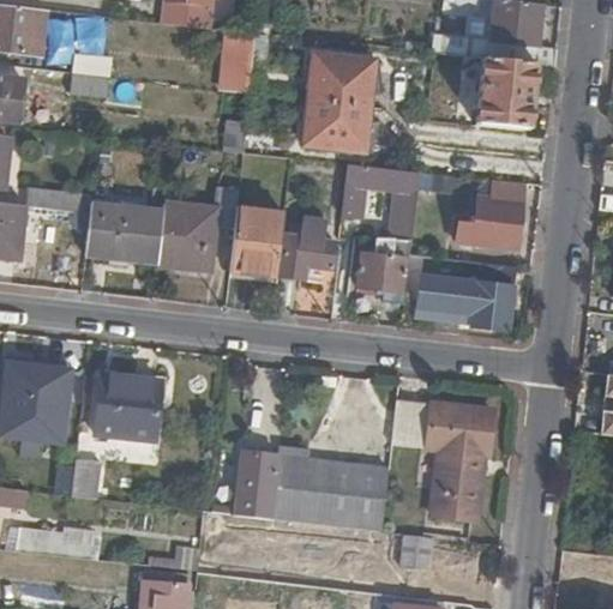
[(164,0),(162,23),(212,29),(215,0),(164,0)]
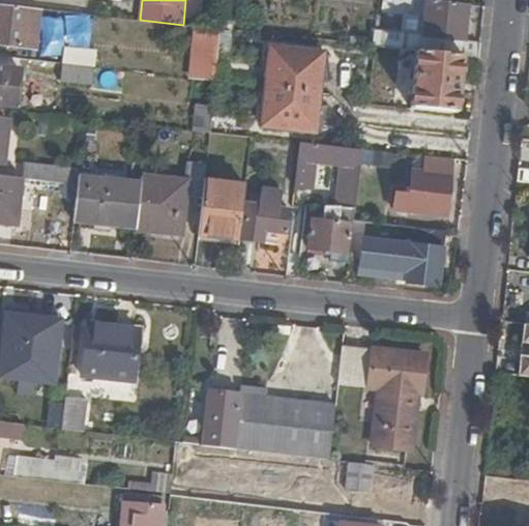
[(414,16),(416,0),(383,0),(382,12),(405,15),(414,16)]
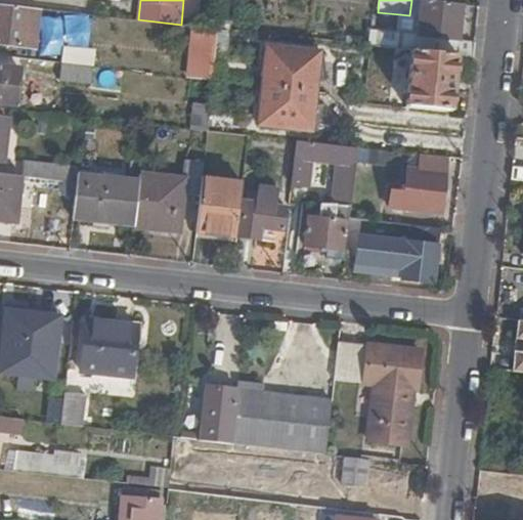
[(475,55),(476,43),(460,41),(464,4),(430,0),(422,0),(418,36),(398,34),(384,33),(382,46),(404,48),(459,54),(475,55)]
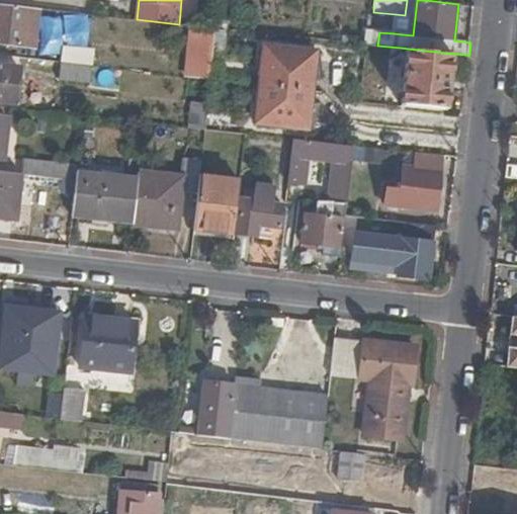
[(405,15),(396,14),(394,33),(413,35),(417,0),(407,0),(405,15)]
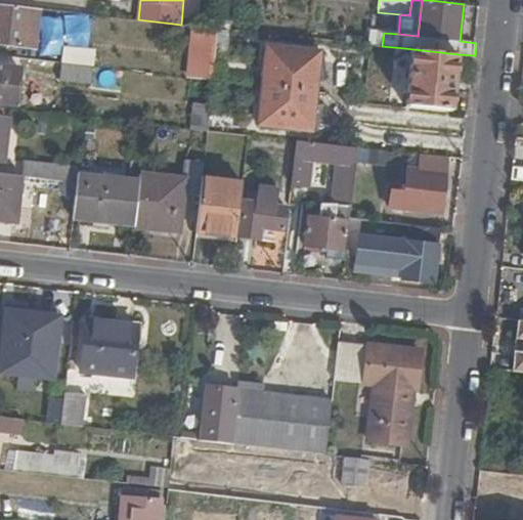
[(42,8),(0,3),(0,44),(37,48),(42,8)]
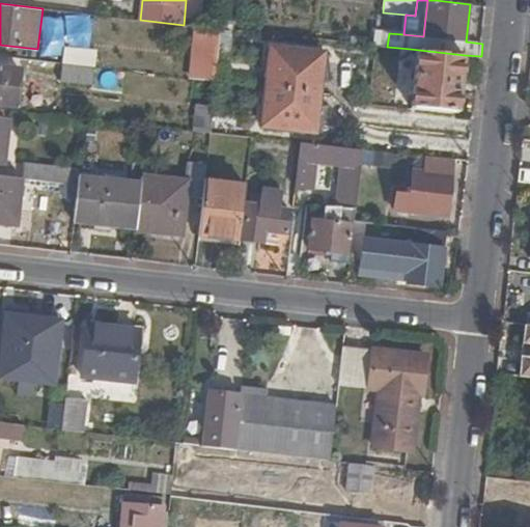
[(200,77),(217,79),(223,29),(205,27),(200,77)]
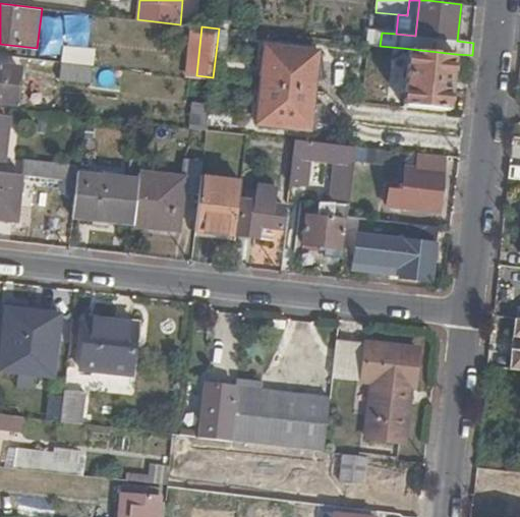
[(64,46),(62,62),(96,65),(97,49),(64,46)]
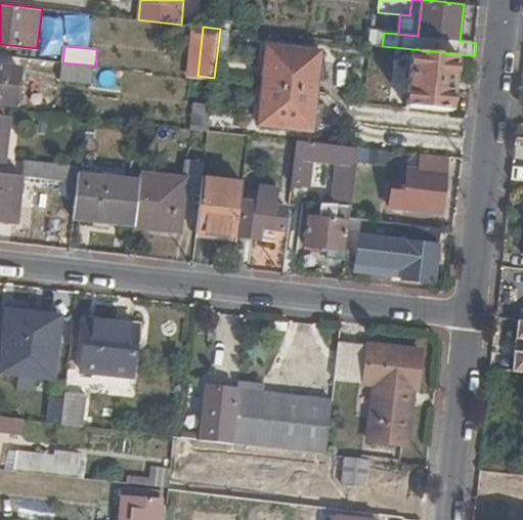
[(261,123),(311,129),(319,53),(269,48),(261,123)]
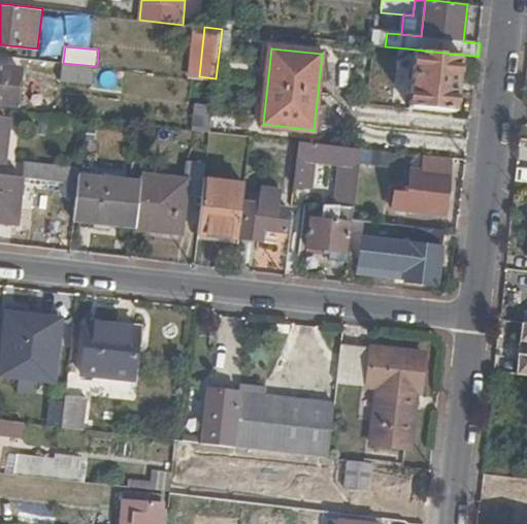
[(456,106),(462,55),(407,48),(407,57),(415,58),(409,101),(456,106)]
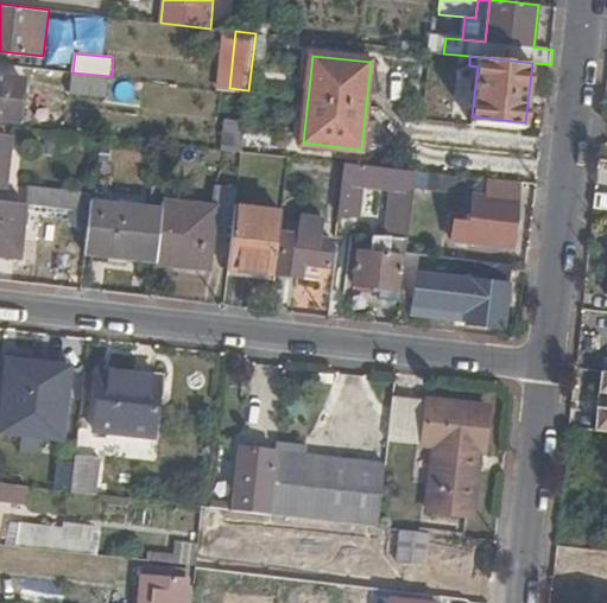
[(0,119),(21,121),(26,77),(0,74),(0,119)]
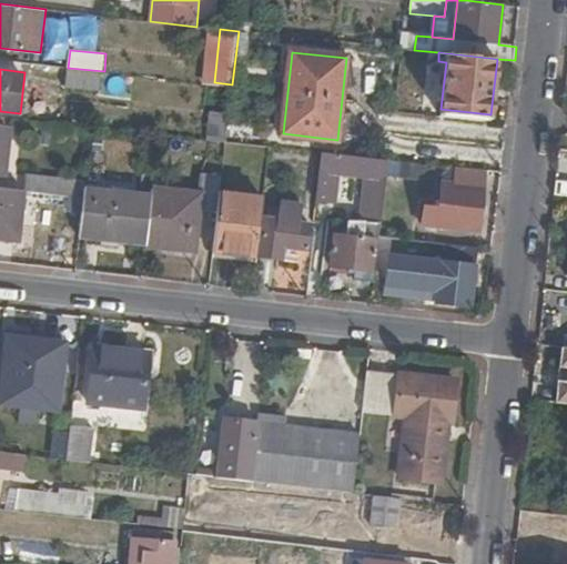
[(100,90),(101,74),(68,71),(67,87),(100,90)]
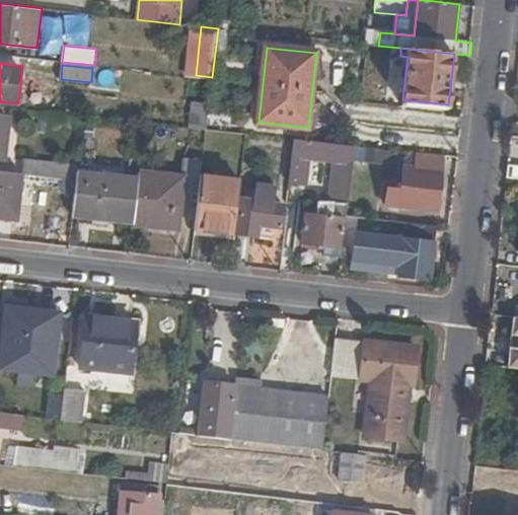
[(190,125),(204,126),(207,101),(193,99),(190,125)]
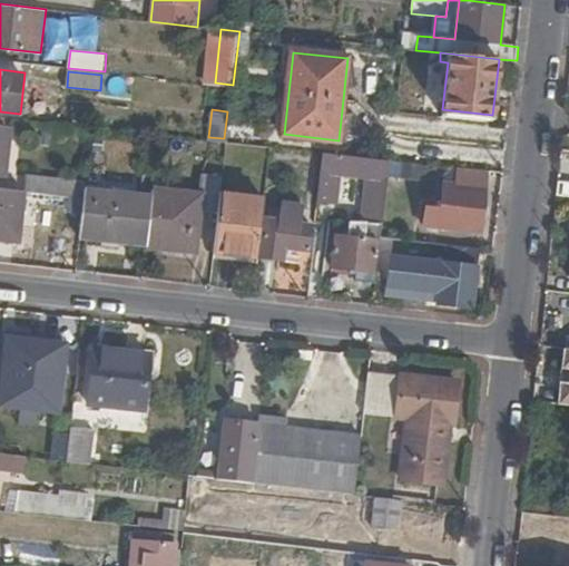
[(491,123),(492,115),(442,109),(441,117),(491,123)]
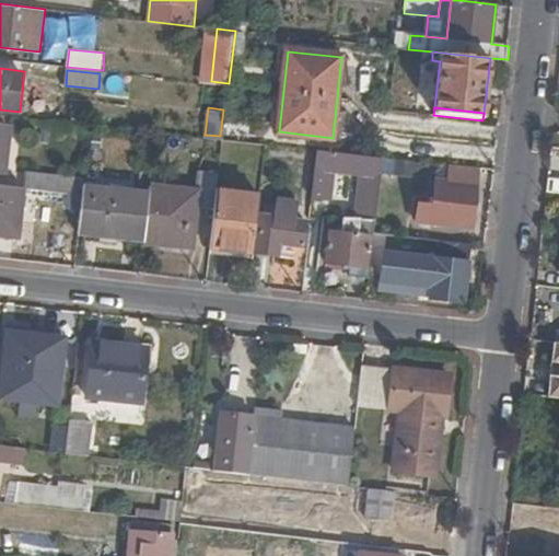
[(0,170),(6,171),(10,127),(0,126),(0,170)]
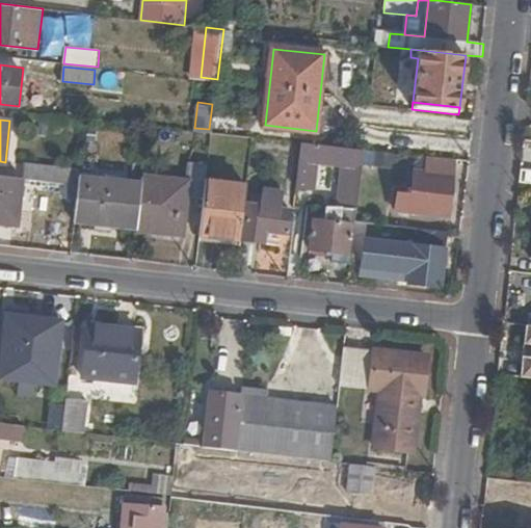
[(88,143),(96,144),(98,130),(90,130),(88,143)]
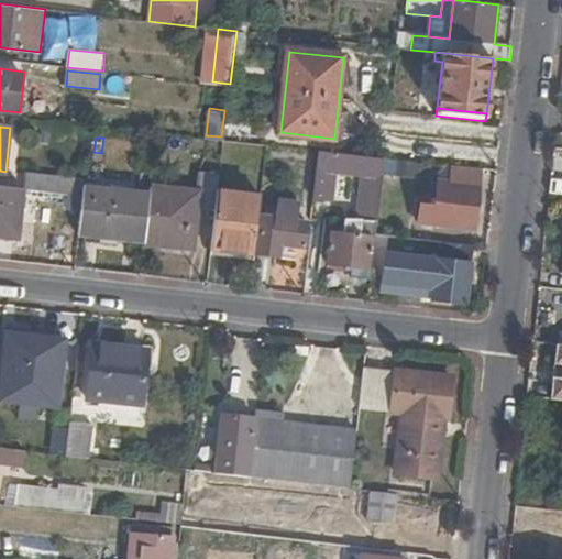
[(320,151),(315,197),(328,199),(331,172),(377,176),(379,157),(322,151),(320,151)]
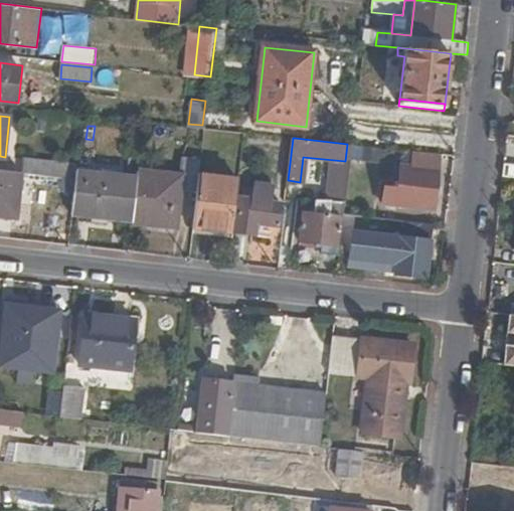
[(435,209),(441,154),(412,151),(410,167),(400,166),(398,188),(385,187),(383,203),(435,209)]
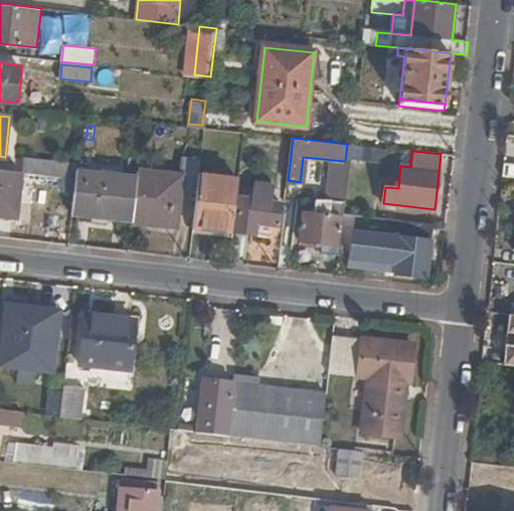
[(140,173),(135,219),(177,224),(181,191),(198,193),(200,173),(201,158),(184,156),(182,175),(140,171),(140,173)]
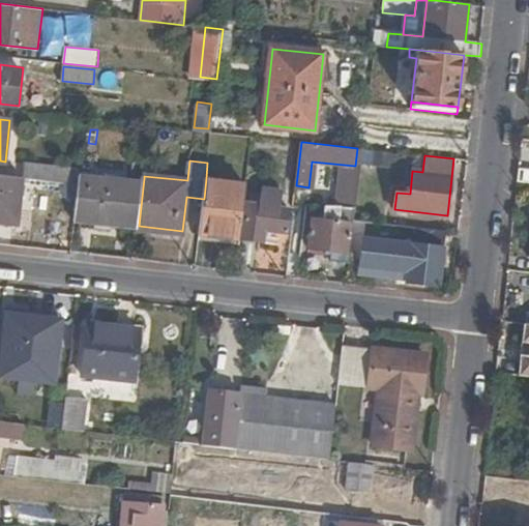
[(26,164),(24,179),(60,182),(62,167),(26,164)]
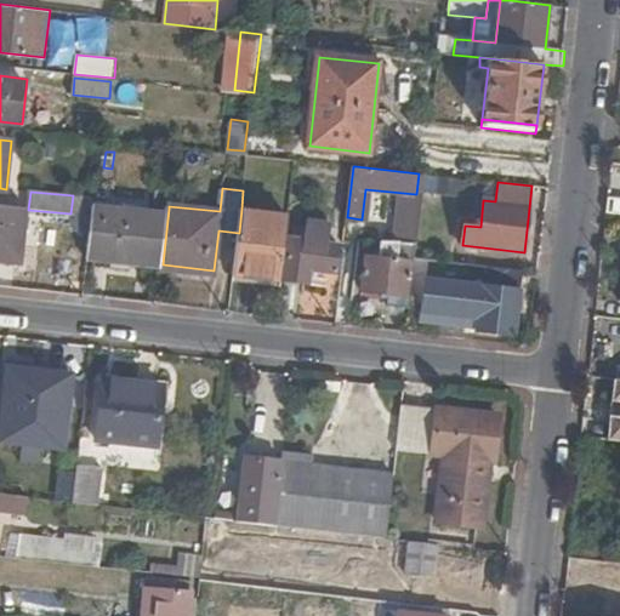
[(70,214),(95,216),(96,201),(96,198),(73,195),(70,214)]
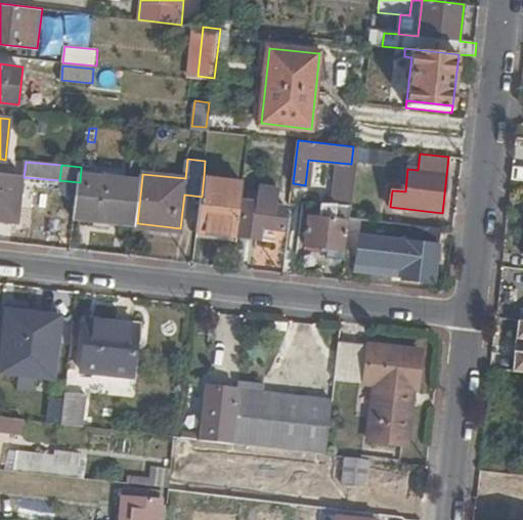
[(522,169),(514,169),(513,180),(522,181),(522,169)]
